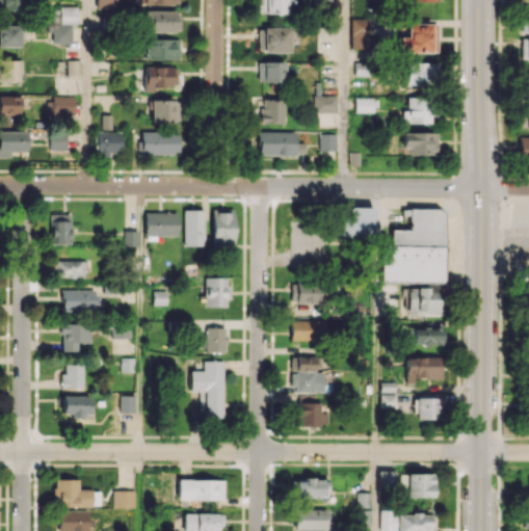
[(0,0),(0,11),(26,10),(26,0),(0,0)]
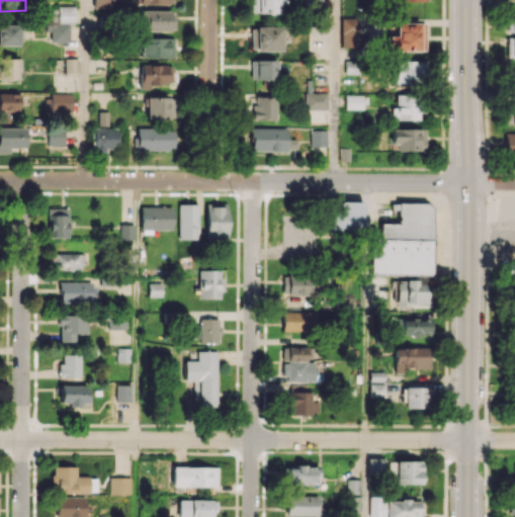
[(288,0),(253,0),(254,14),(281,14),(281,4),(289,4),(288,0)]
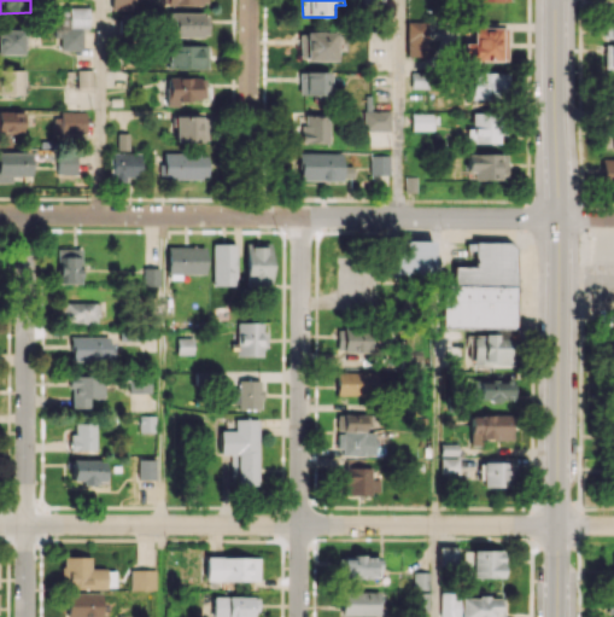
[(92,9),(72,7),(71,28),(92,29),(92,9)]
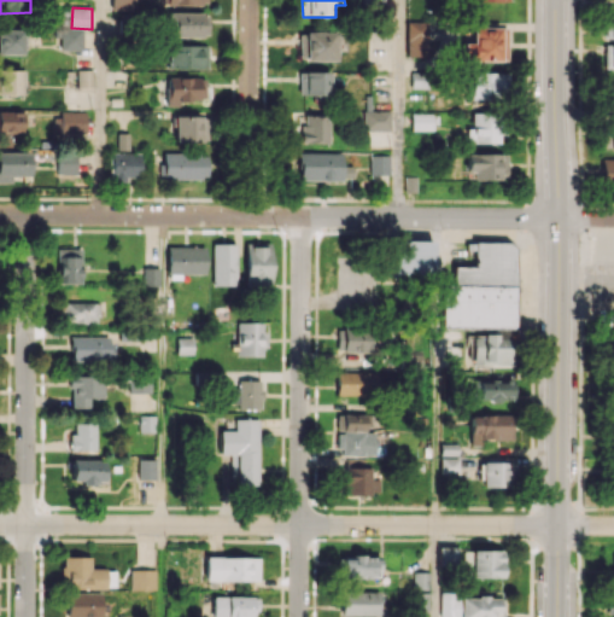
[(211,13),(169,13),(168,38),(211,39),(211,13)]
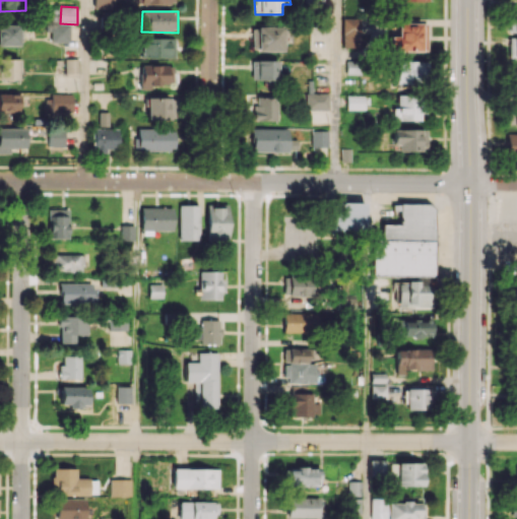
[(362,48),(362,19),(344,19),(344,48),(362,48)]
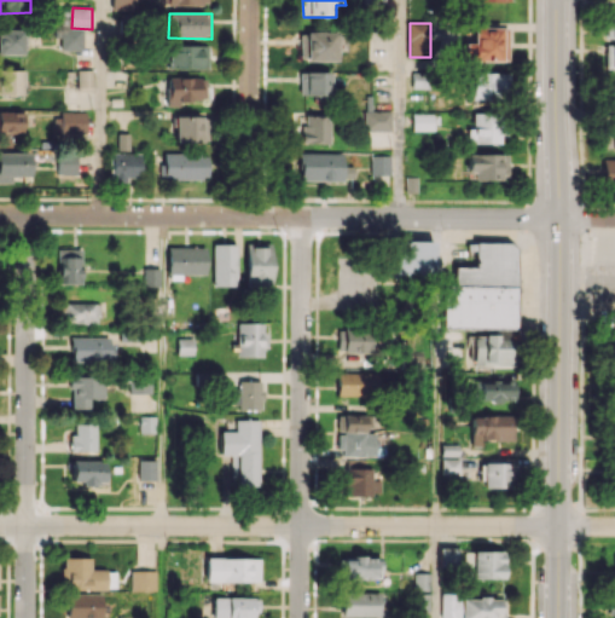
[(510,62),(510,29),(476,28),(475,44),(466,44),(466,62),(510,62)]
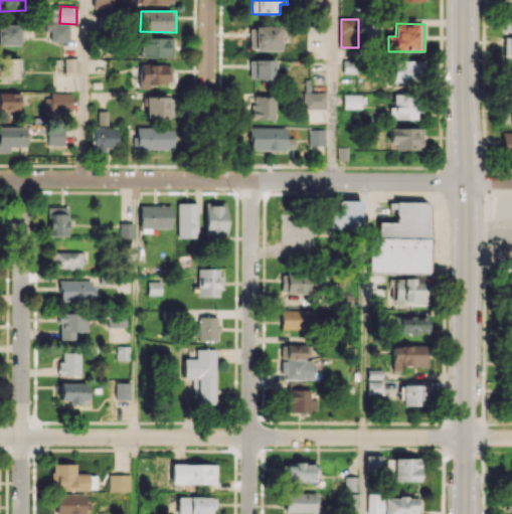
[(70,42),(71,25),(53,24),(53,42),(70,42)]
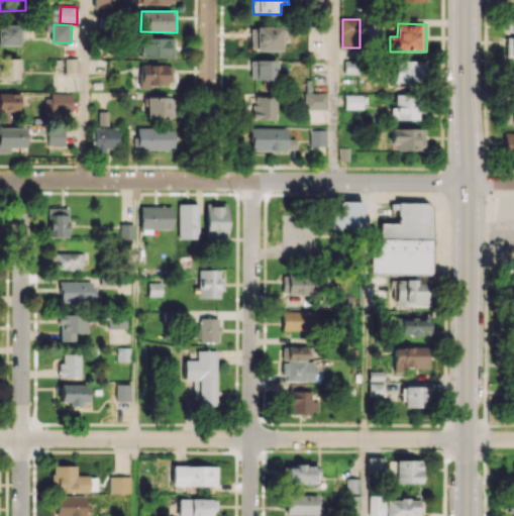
[(0,45),(22,46),(23,26),(0,25),(0,45)]
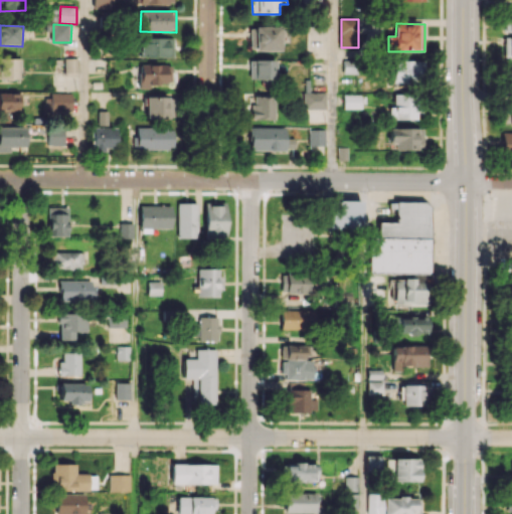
[(282,50),(283,28),(252,27),(251,50),(282,50)]
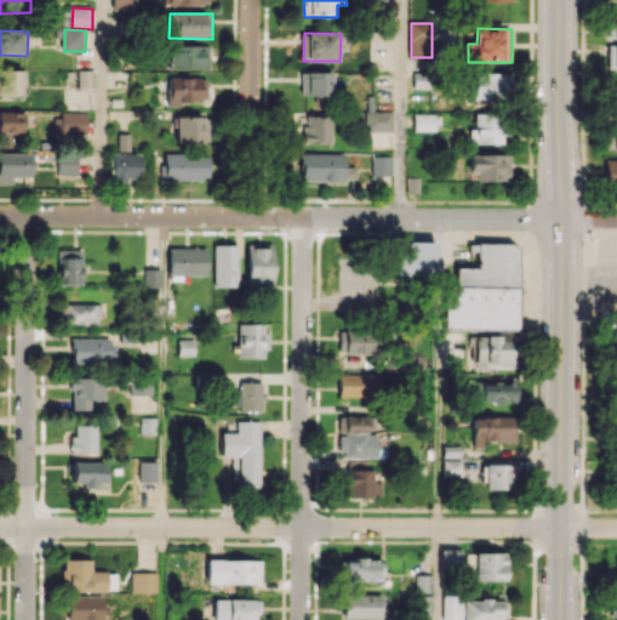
[(211,46),(170,46),(170,70),(211,70),(211,46)]
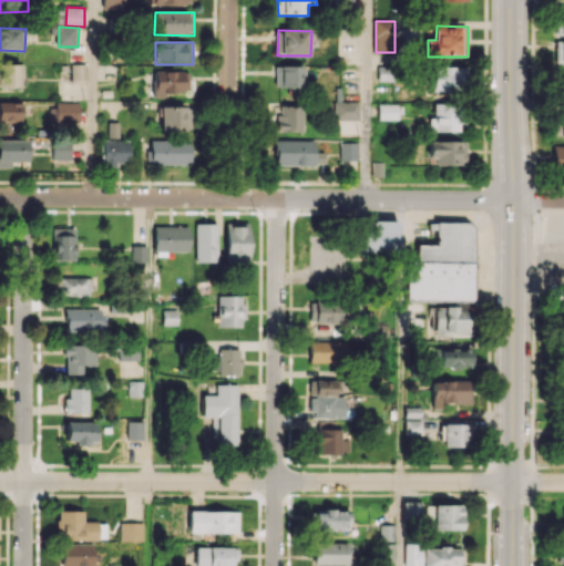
[(0,86),(21,88),(22,65),(0,64),(0,86)]
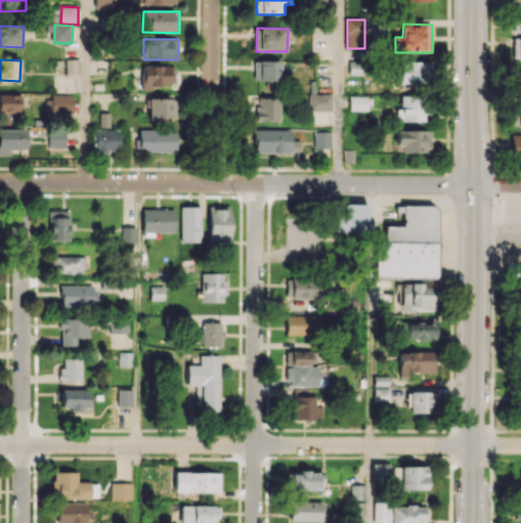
[(68,74),(81,74),(81,60),(68,60),(68,74)]
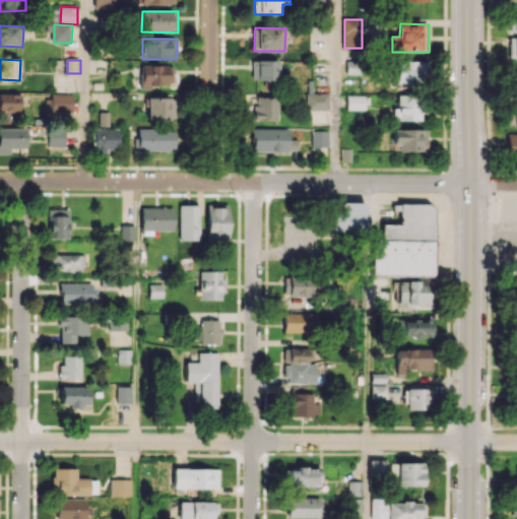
[(280,61),(254,61),(254,80),(280,80),(280,61)]
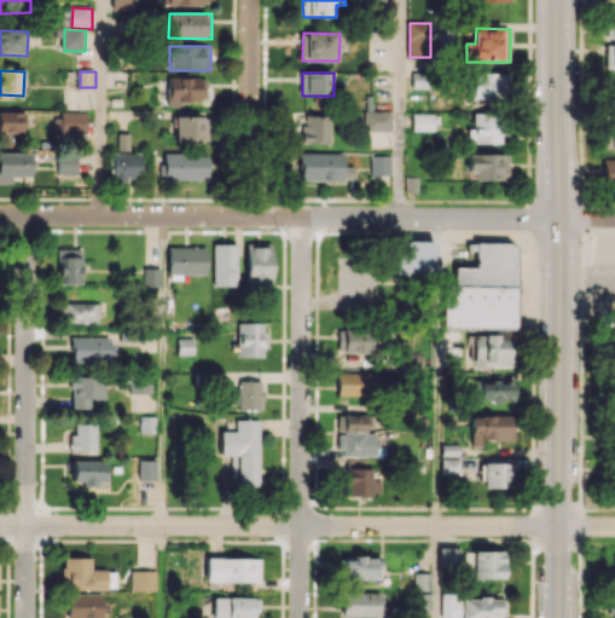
[(509,74),(473,73),(471,99),(508,102),(509,74)]
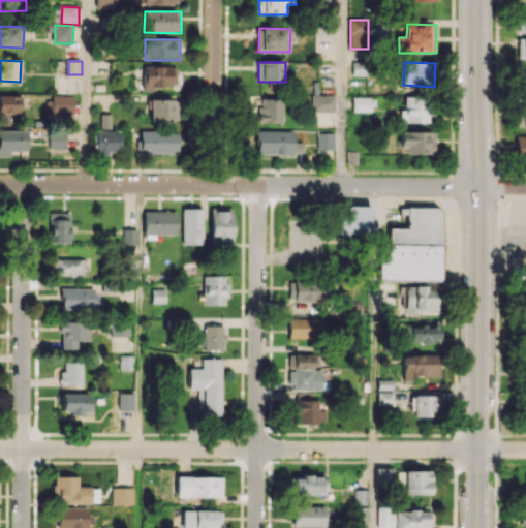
[(354,75),(367,76),(367,69),(360,69),(360,63),(356,63),(354,75)]
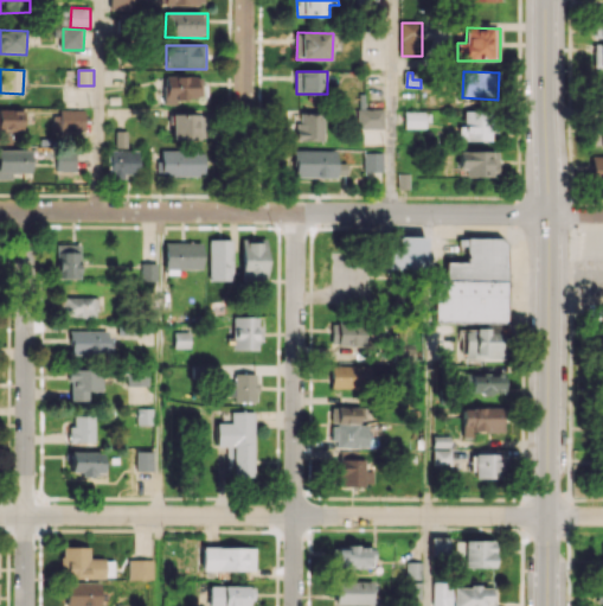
[(166,101),(204,102),(204,77),(166,77),(166,101)]
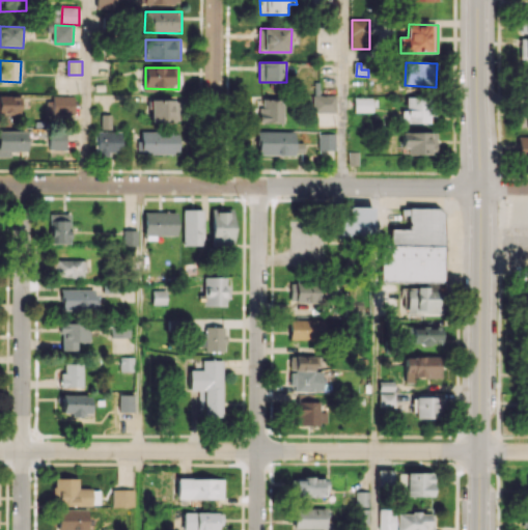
[(24,96),(0,95),(0,126),(10,127),(10,112),(25,112),(24,96)]
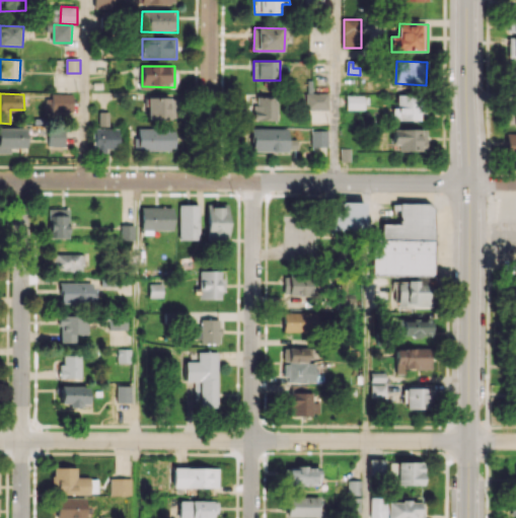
[(73,94),(51,94),(51,114),(74,113),(73,94)]
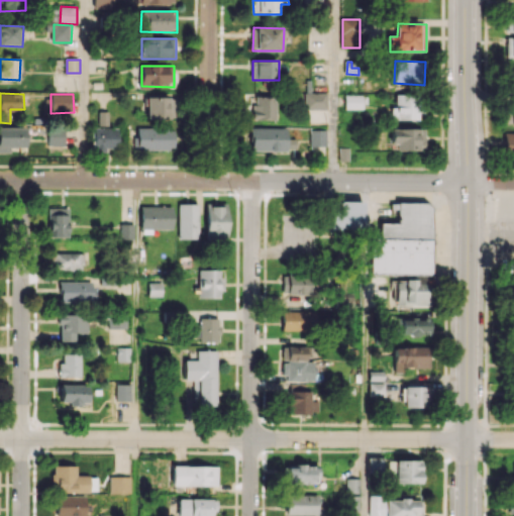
[(329,94),(307,94),(307,110),(329,110),(329,94)]
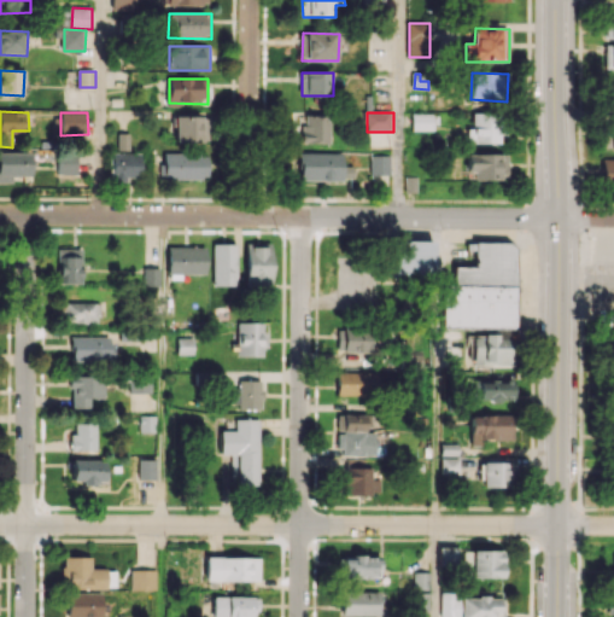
[(436,132),(436,115),(414,114),(414,131),(436,132)]
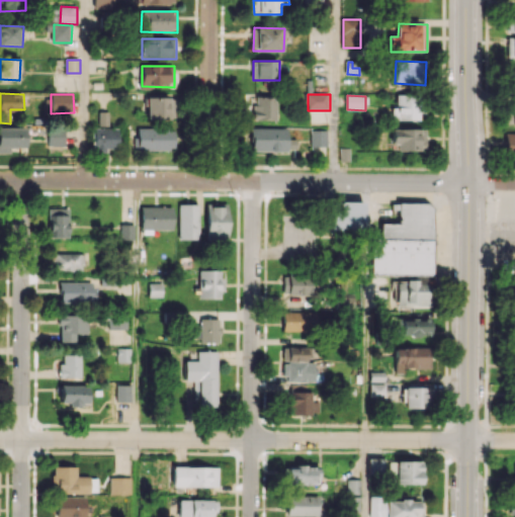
[(278,121),(278,97),(256,96),(256,120),(278,121)]
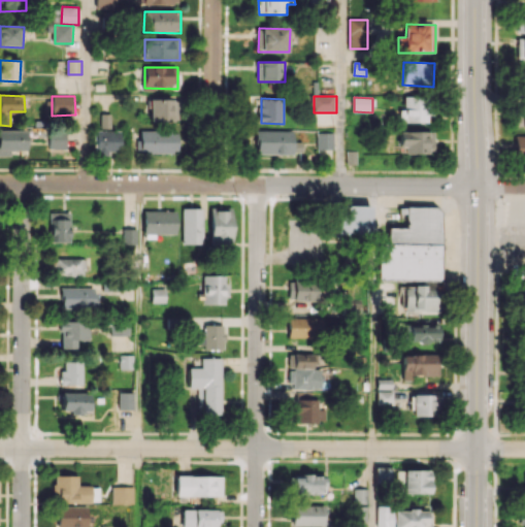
[(401,123),(429,123),(428,98),(405,98),(405,110),(400,110),(401,123)]
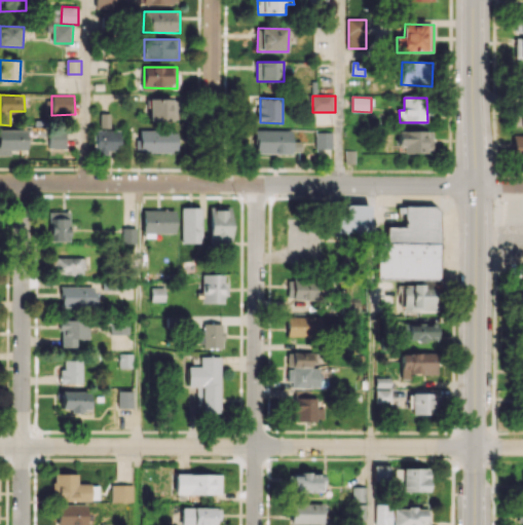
[(151,122),(175,122),(175,115),(180,115),(180,100),(150,100),(151,122)]
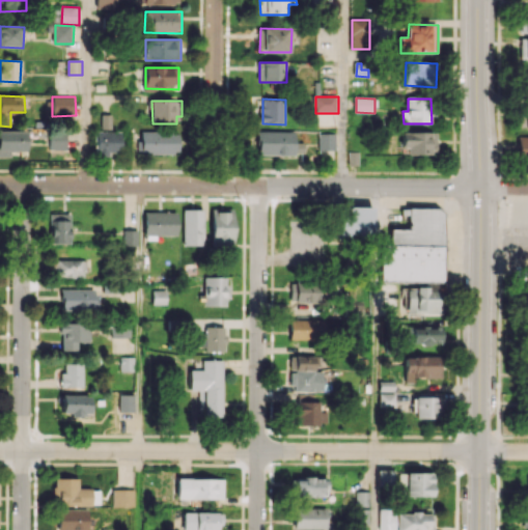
[(103,131),(113,130),(113,115),(103,115),(103,131)]
